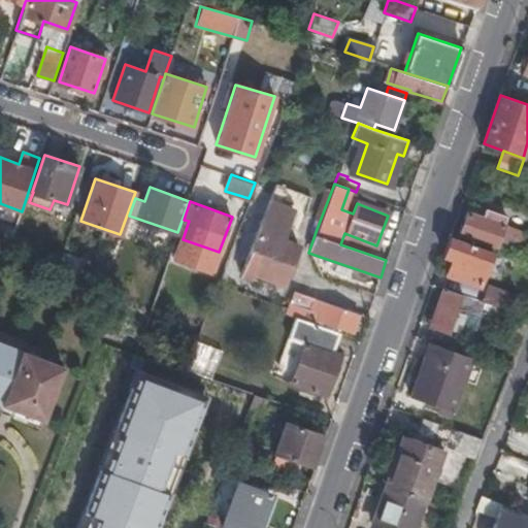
[(281,240),(292,210),(267,202),(242,269),(283,285),(298,246),(281,240)]
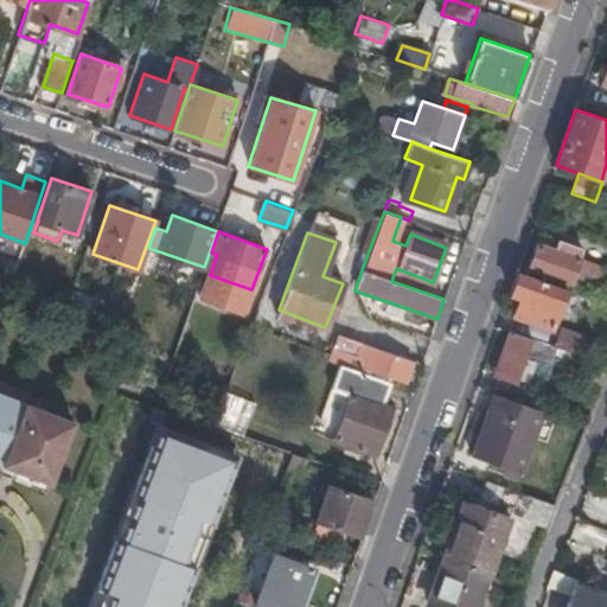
[(599,291),(606,268),(606,264),(580,255),(582,249),(557,240),(554,249),(538,243),(529,268),(570,282),(570,281),(599,291)]
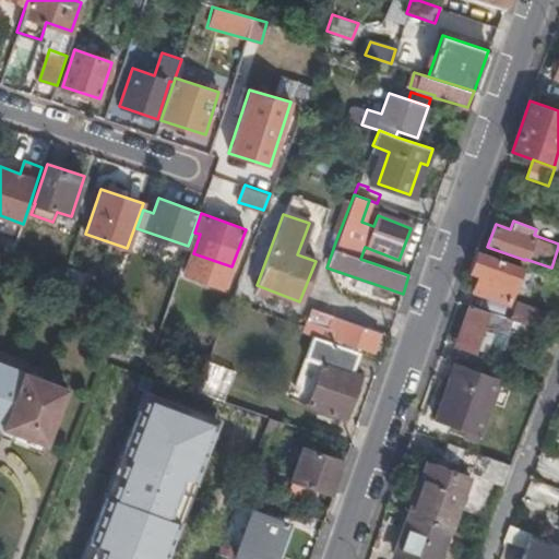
[(520,264),(477,249),(471,271),(478,274),(473,289),(507,302),(520,264)]
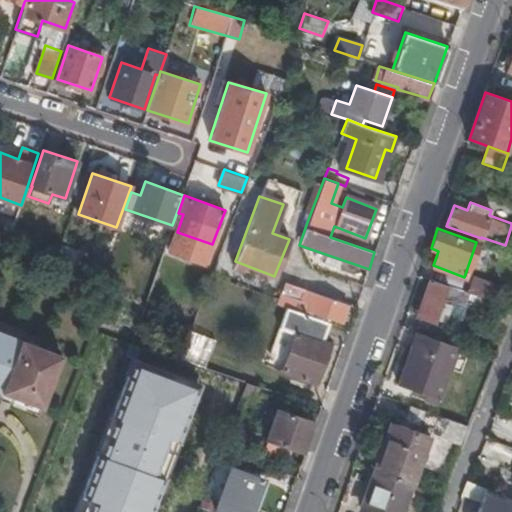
[(337,268),(340,259),(331,256),(328,264),(337,268)]
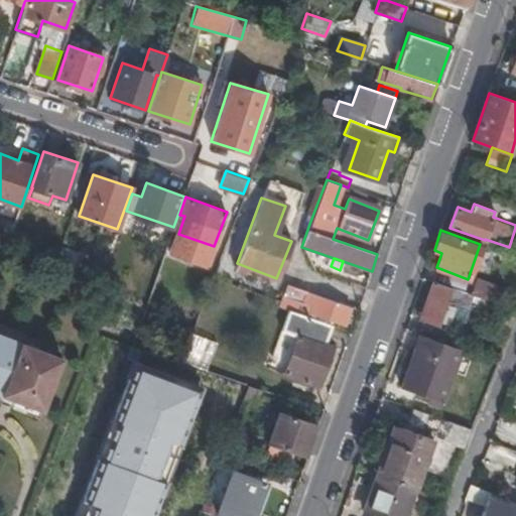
[(486,294),(490,282),(478,278),(474,289),(486,294)]
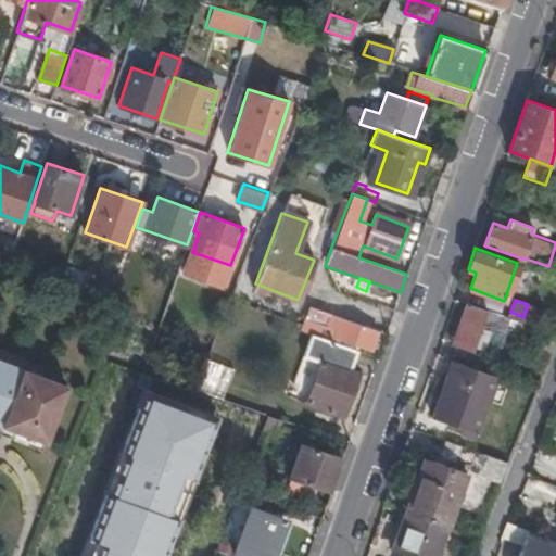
[(487,310),(467,303),(453,343),(472,350),(475,343),(487,310)]
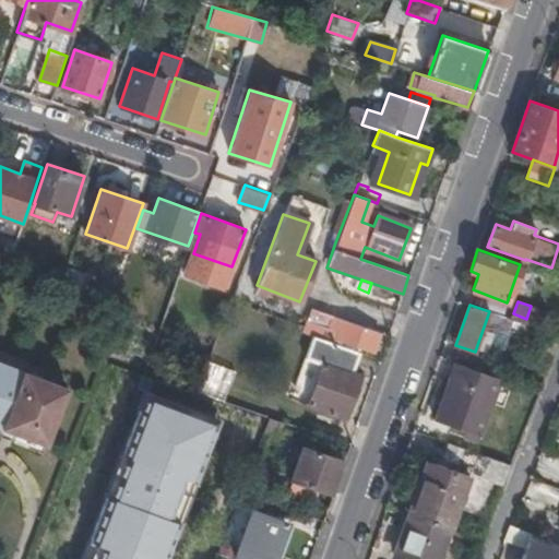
[(310,308),(302,326),(301,330),(310,333),(319,310),(310,308)]
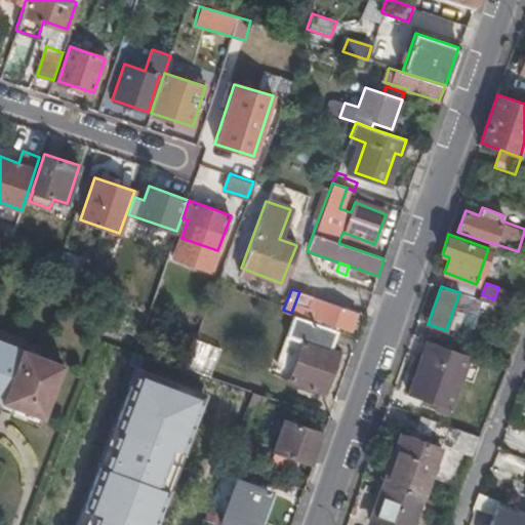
[(459,292),(448,324),(458,328),(466,310),(485,316),(490,304),(459,292)]
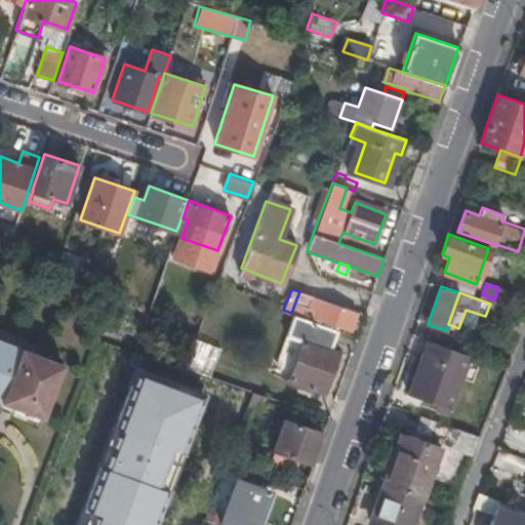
[(350,328),(357,311),(307,294),(305,300),(309,303),(308,307),(318,311),(316,317),(350,328)]
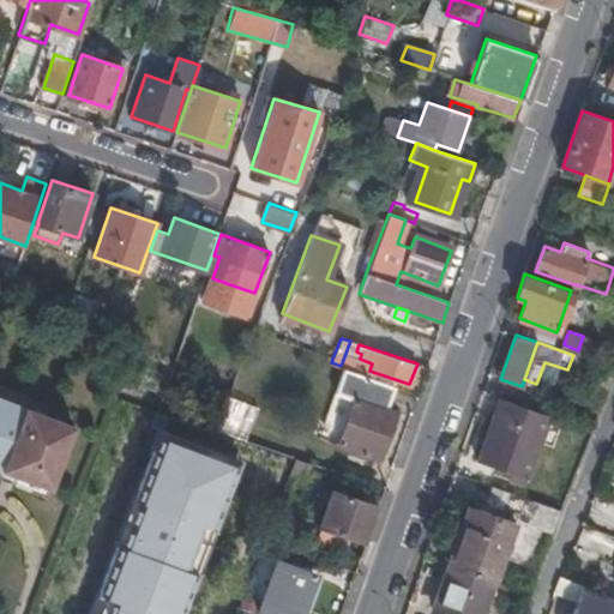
[(383,407),(390,384),(342,367),(318,434),(378,455),(393,410),(383,407)]
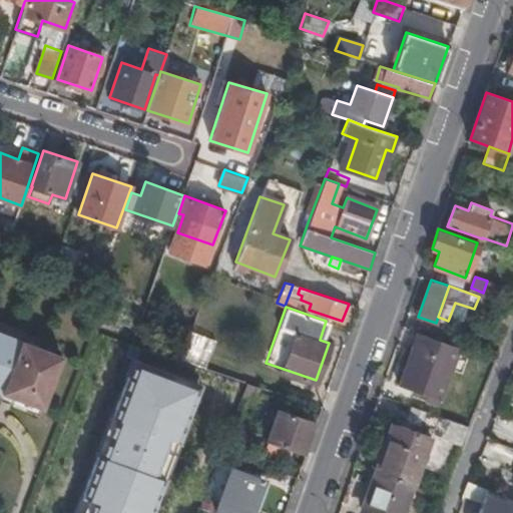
[(207,367),(214,339),(186,332),(179,360),(207,367)]
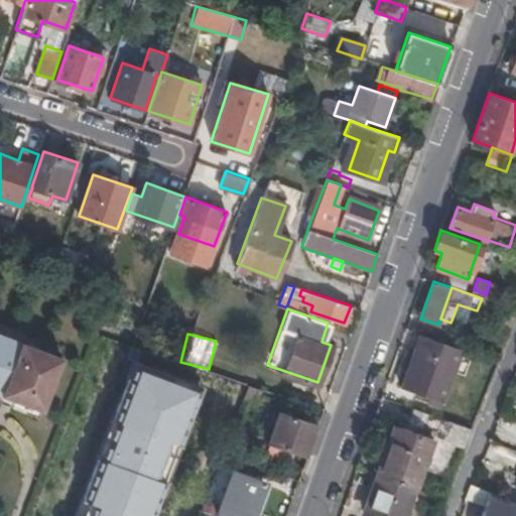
[(462,350),(420,334),(402,386),(442,401),(455,369),(462,350)]
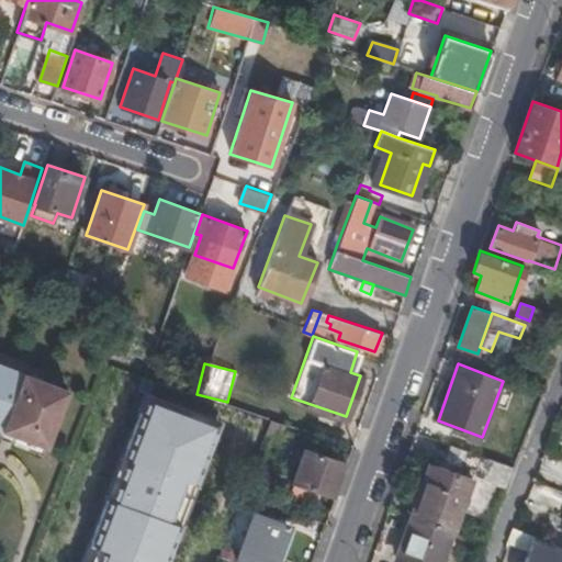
[(12,436),(40,446),(42,447),(64,390),(0,364),(0,424),(14,429),(12,436)]
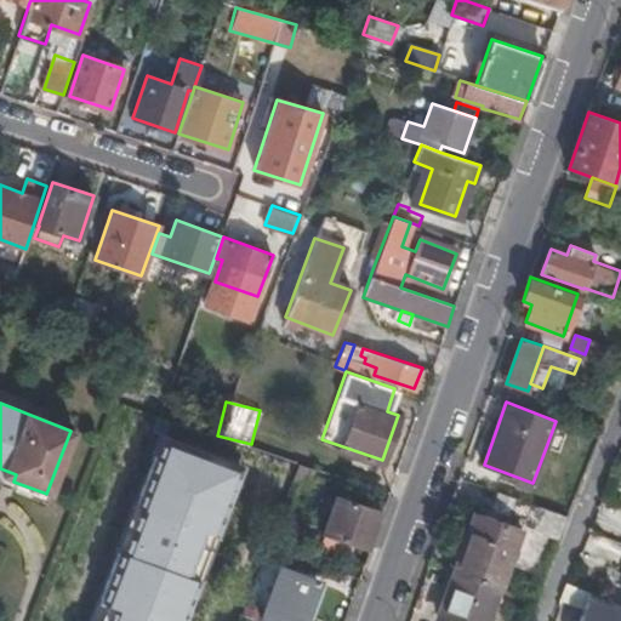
[(556,421),(547,444),(559,449),(568,425),(556,421)]
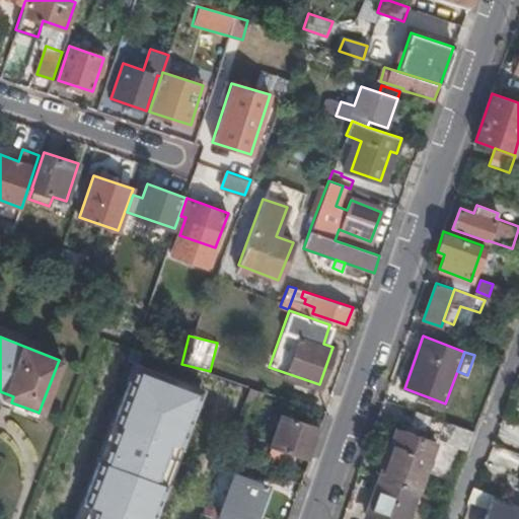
[(149,518),(201,379),(138,357),(77,518),(149,518)]
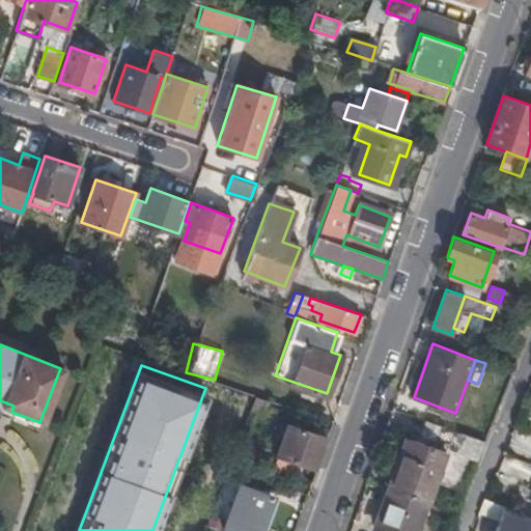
[(264,412),(269,400),(255,395),(251,407),(264,412)]
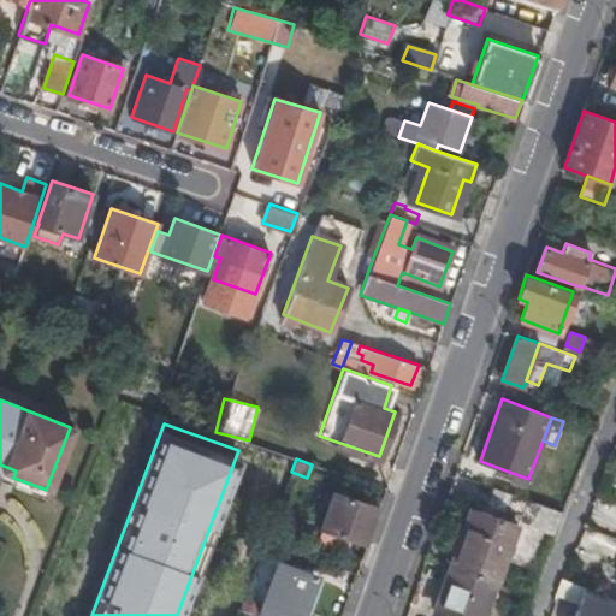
[(41,496),(43,489),(13,478),(16,471),(0,465),(0,480),(3,481),(27,491),(41,496)]
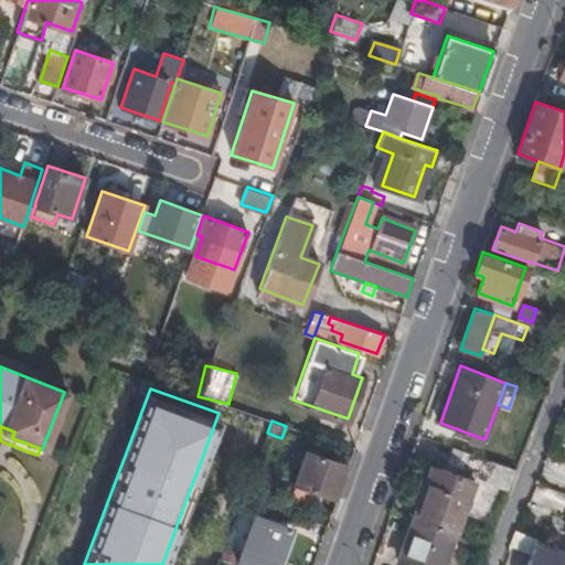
[(308,451),(295,486),(312,491),(334,499),(345,466),(308,451)]
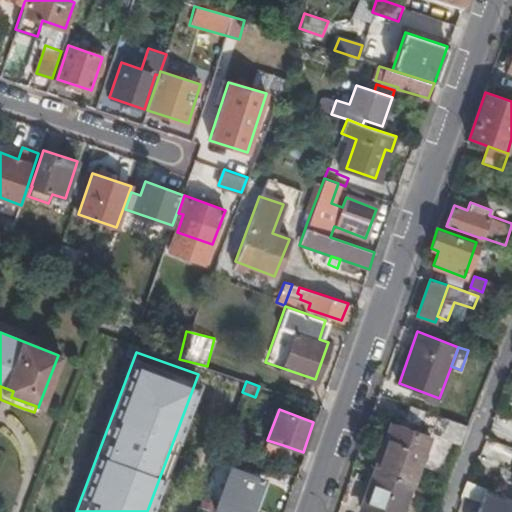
[(468,425),(447,418),(443,429),(465,436),(467,429),(468,425)]
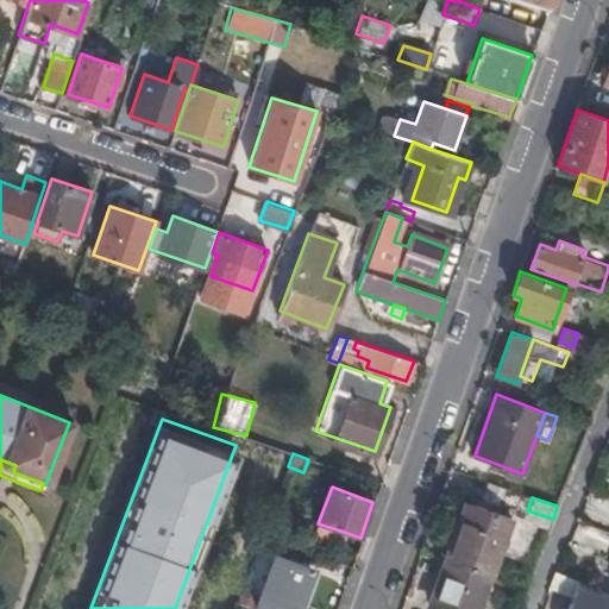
[(468,502),(445,560),(490,577),(512,520),(468,502)]
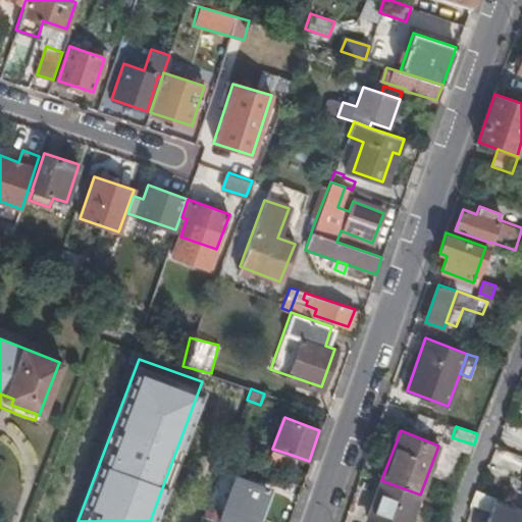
[(289,454),(272,449),(267,462),(283,467),(289,454)]
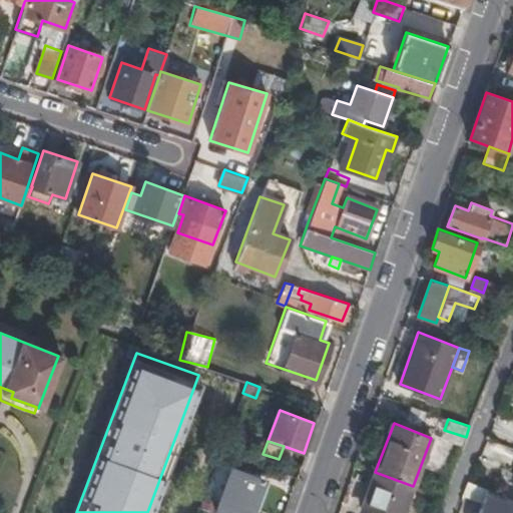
[(214,512),(248,512),(262,479),(229,469),(214,512)]
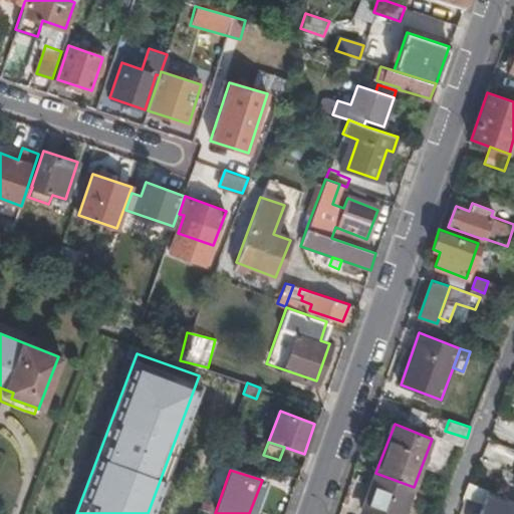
[(403,513),(414,487),(375,473),(368,492),(373,494),(365,513),(403,513)]
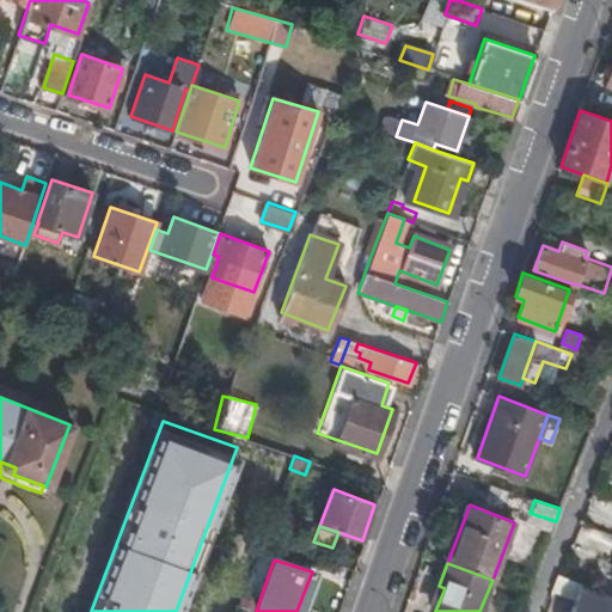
[(583,585),(560,575),(555,587),(579,597),(580,593),(583,585)]
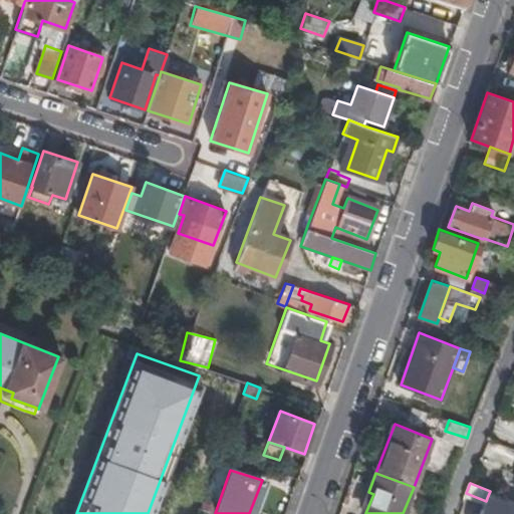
[(481,513),(482,513),(513,513),(513,507),(487,498),(486,501),(481,513)]
